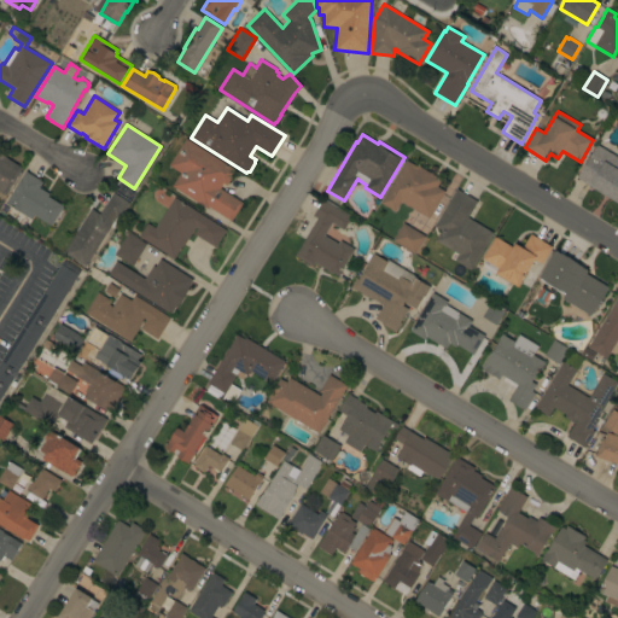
[(208,207),(207,209),(172,186),(180,173),(168,165),(186,138),(235,170),(226,185),(223,184),(220,188),(243,203),(232,221),(208,207)]
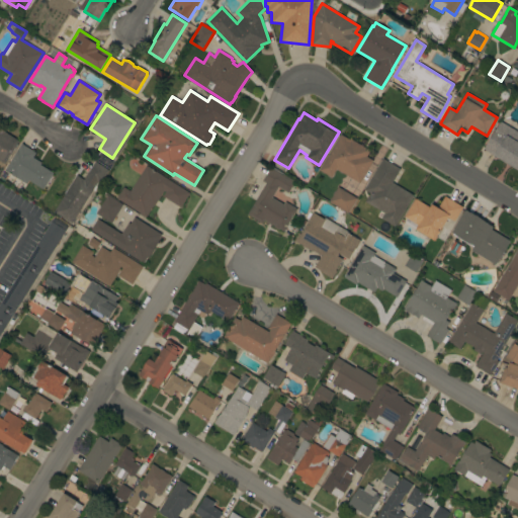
[(517,132),(517,170),(484,149),(500,121),(517,132)]
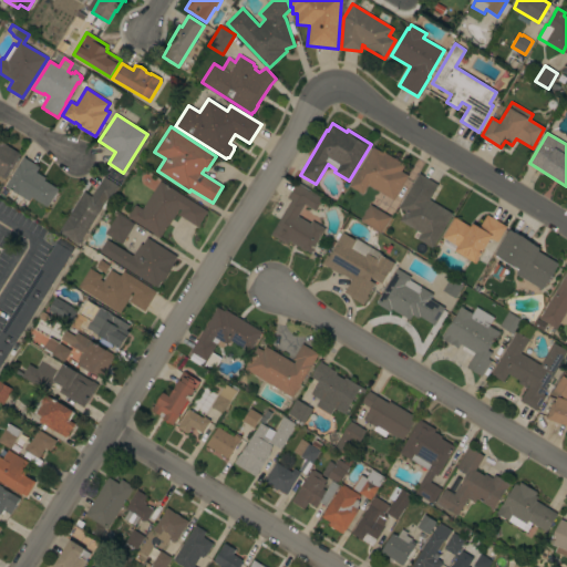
[(0,140),(6,143),(4,144),(21,154),(4,179),(0,176),(0,140)]
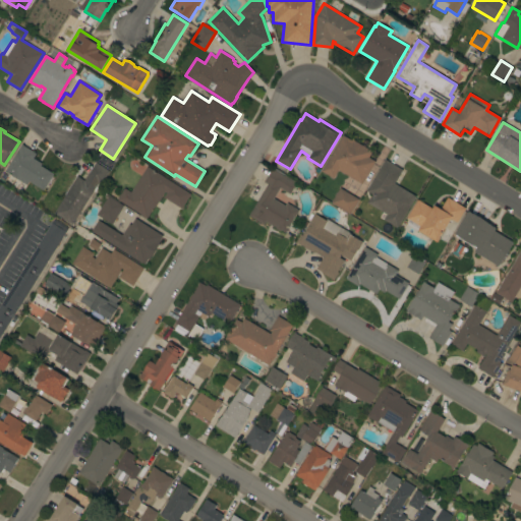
[(343,135),(351,140),(352,139),(371,151),(368,157),(374,161),(361,184),(338,170),(333,178),(321,171),(343,135)]
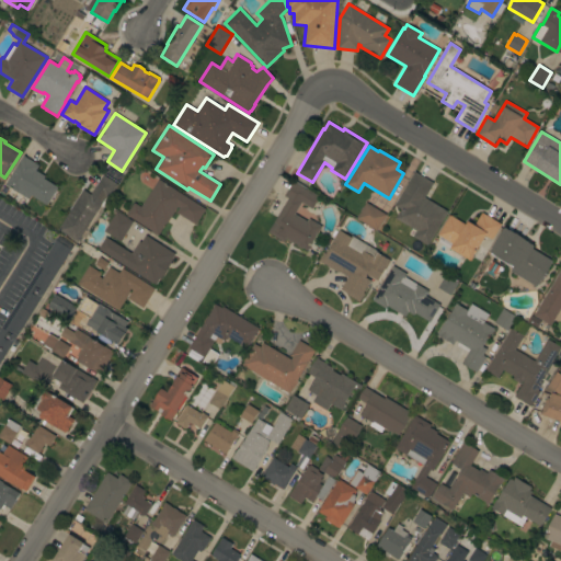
[(23,156),(38,165),(35,170),(45,175),(44,179),(58,187),(46,205),(31,195),(29,199),(6,184),(23,156)]
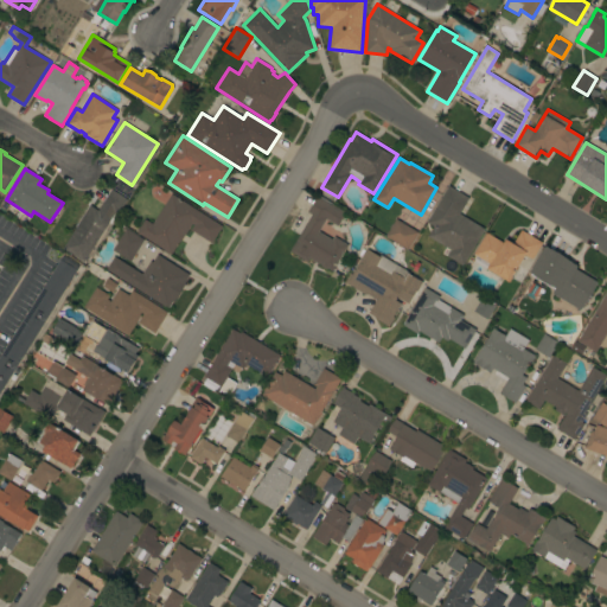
[(462,266),(446,256),(449,250),(427,236),(433,227),(426,222),(448,185),(468,198),(459,213),(485,229),(462,266)]
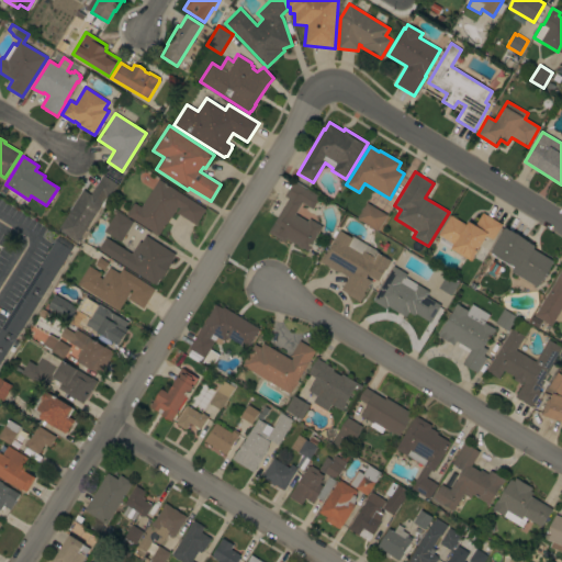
[(83,190),(91,194),(103,175),(117,184),(103,206),(101,204),(77,243),(58,229),(83,190)]
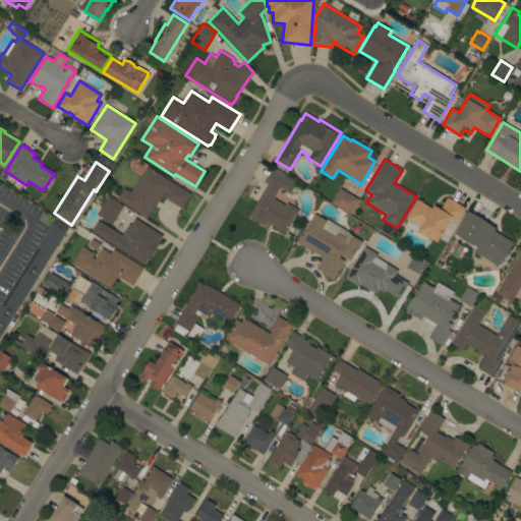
[(190,194),(181,209),(164,197),(166,192),(165,191),(155,208),(154,207),(147,218),(117,199),(124,188),(130,192),(147,166),(190,194)]
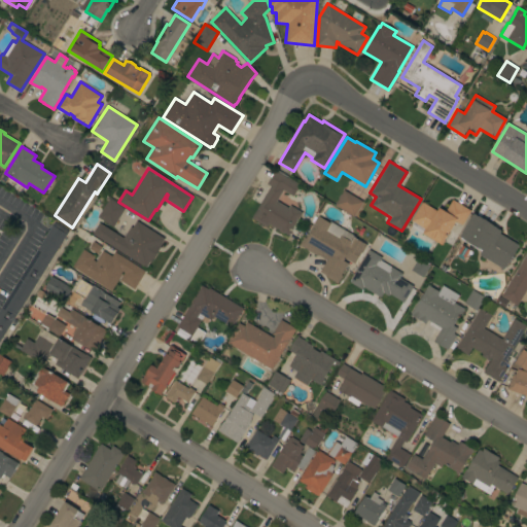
[(267,184),(275,170),(300,185),(293,197),(283,190),(277,201),(288,208),(290,205),(302,212),(288,235),(285,233),(283,234),(278,231),(278,229),(277,227),(276,229),(269,224),(267,226),(251,217),(259,204),(252,199),(260,185),(264,182),(267,184)]
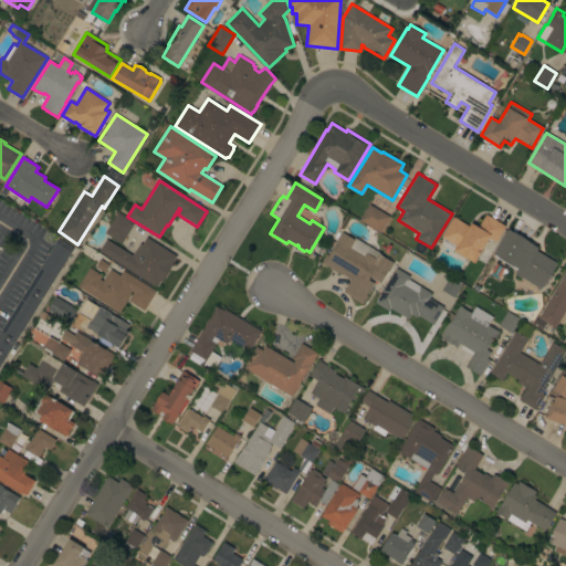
[(359,220),(369,203),(389,217),(380,232),(359,220)]
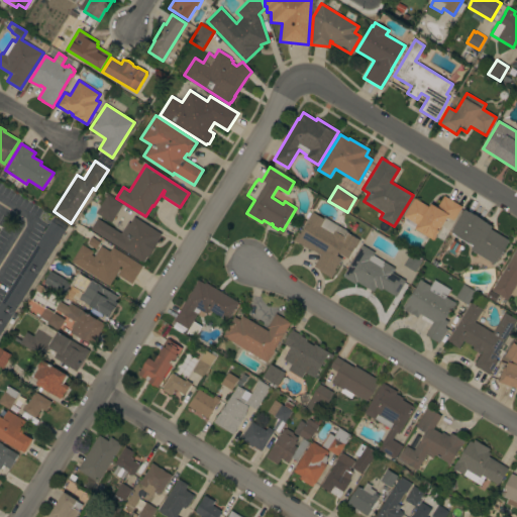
[(107,194),(122,204),(111,222),(96,213),(107,194)]
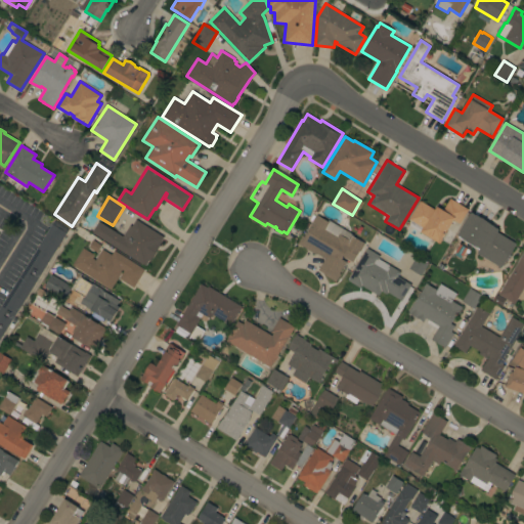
[(420,201),(435,210),(437,206),(443,210),(449,199),(468,209),(460,223),(453,220),(439,244),(420,231),(422,227),(408,219),(420,201)]
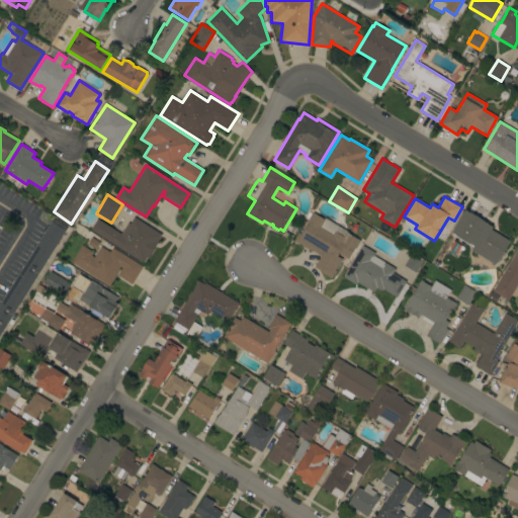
[(493,227),(492,229),(510,241),(495,265),(470,250),(472,247),(452,235),(453,233),(451,232),(465,209),(493,227)]
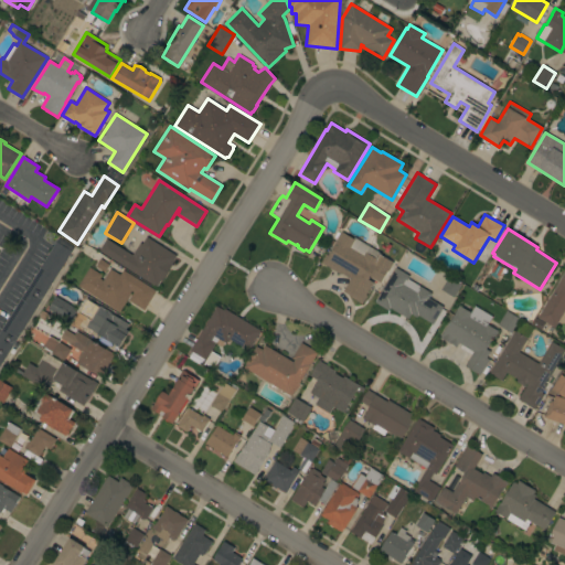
[(350,279),(341,274),(340,275),(320,263),(326,254),(327,255),(341,232),(353,238),(354,237),(381,253),(380,254),(393,263),(387,272),(386,270),(380,283),(370,276),(368,279),(373,283),(365,295),(366,296),(361,304),(350,297),(351,296),(343,291),(350,279)]
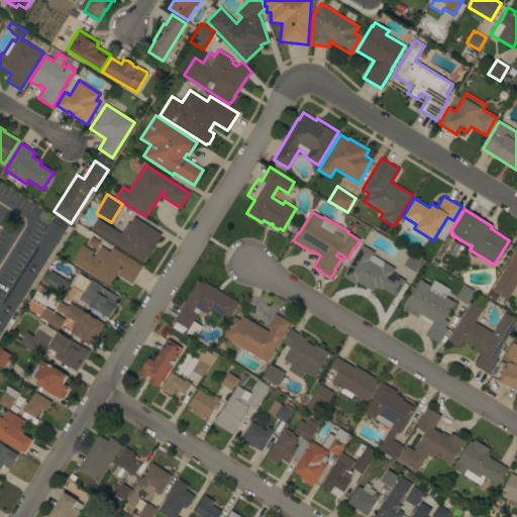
[(162,233),(157,240),(158,241),(147,257),(146,256),(143,263),(90,229),(97,218),(121,233),(128,222),(129,223),(133,216),(162,233)]
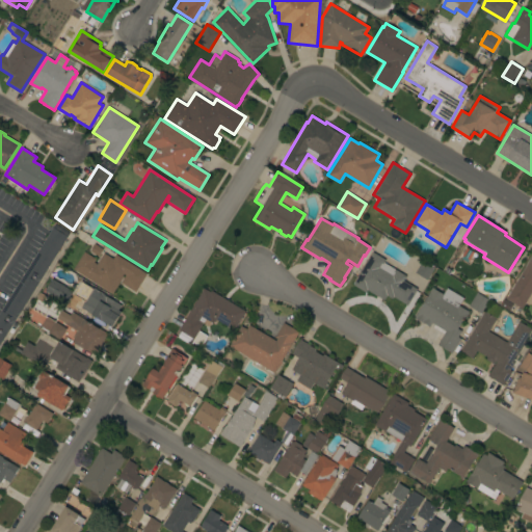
[(0,311),(53,227),(68,236),(64,241),(68,243),(61,253),(58,250),(18,315),(22,317),(8,340),(4,337),(0,344),(0,311)]
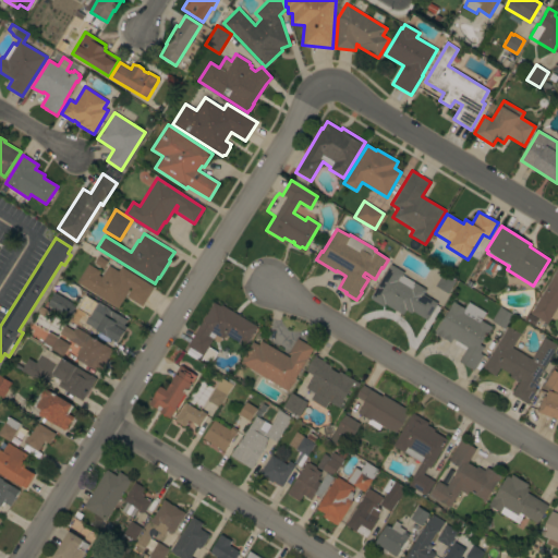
[(94,264),(98,256),(108,262),(104,269),(94,264)]
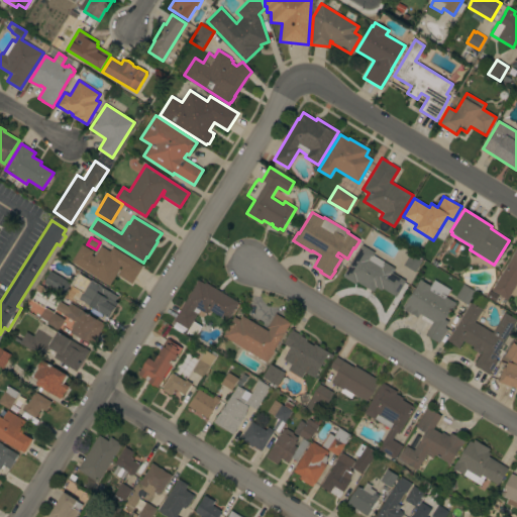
[(71,262),(82,244),(93,251),(91,254),(94,256),(101,245),(110,251),(112,246),(142,266),(131,284),(117,275),(122,267),(120,266),(118,268),(120,268),(109,286),(71,262)]
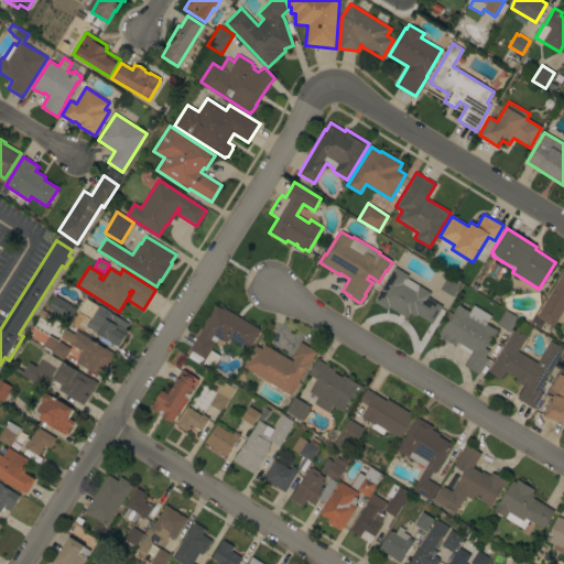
[(394,267),(409,275),(407,278),(431,292),(427,297),(442,306),(432,324),(416,315),(415,316),(410,313),(407,318),(389,307),(388,310),(375,302),(394,267)]
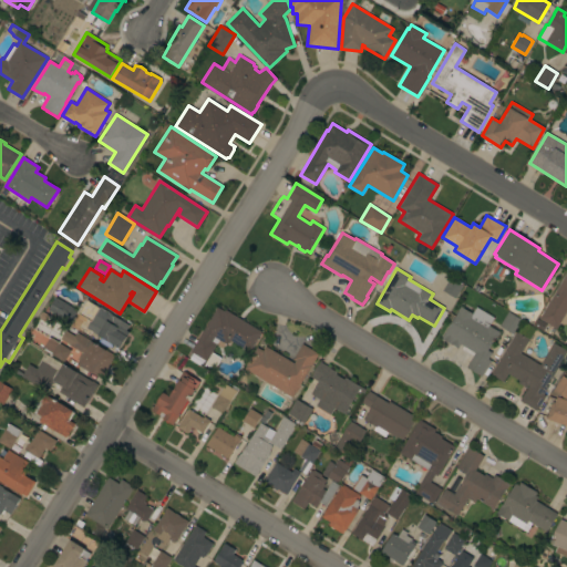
[(566,271),(566,310),(556,329),(539,319),(566,271)]
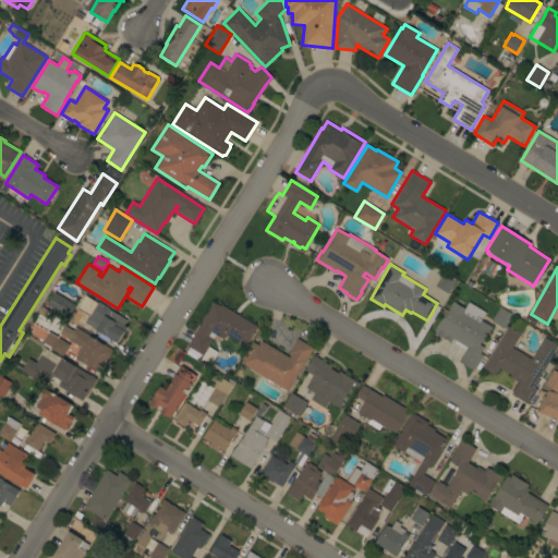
[(448,293),(435,286),(443,273),(456,281),(448,293)]
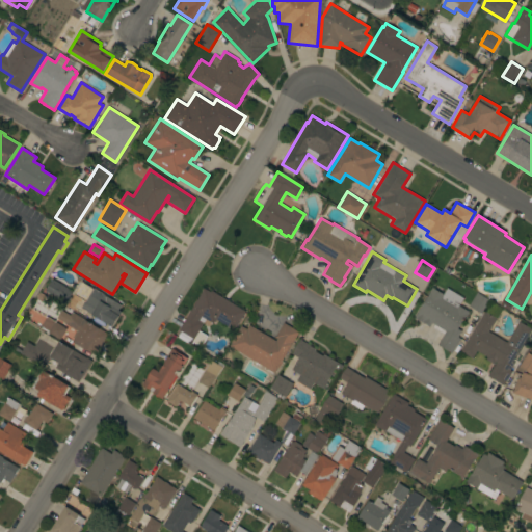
[(73,291),(65,303),(45,291),(52,278),(73,291)]
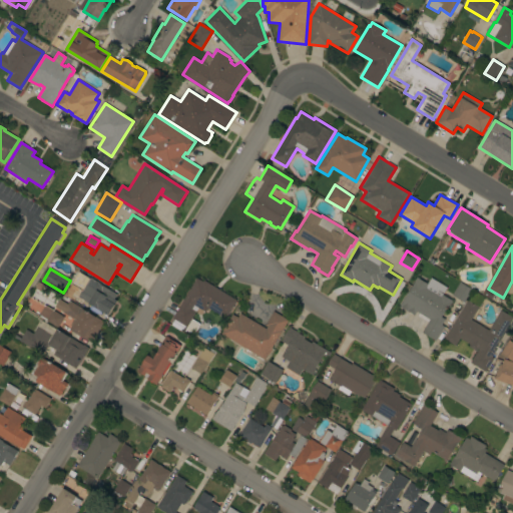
[(78,271),(117,295),(114,299),(117,301),(108,316),(78,297),(82,291),(70,284),(78,271)]
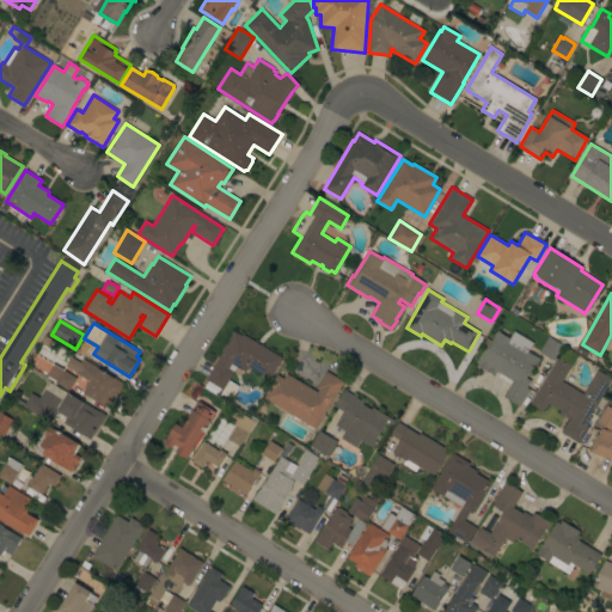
[(533,343),(527,352),(539,359),(537,363),(536,362),(526,378),(531,380),(526,387),(530,390),(519,407),(503,396),(512,381),(496,372),(494,377),(490,374),(491,373),(488,372),(487,372),(483,369),(483,368),(479,367),(477,366),(494,337),(493,336),(497,330),(509,338),(514,331),(533,343)]
